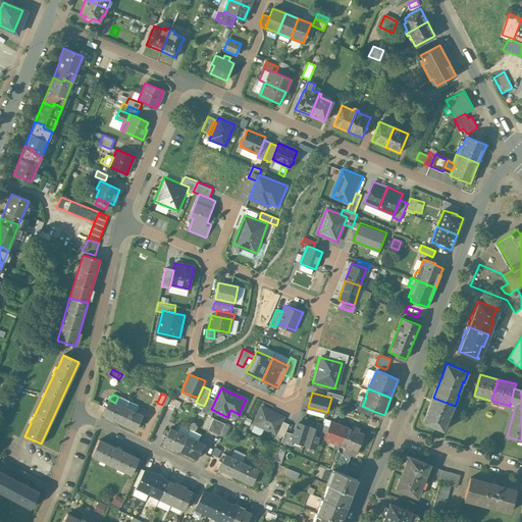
[(128,401),(118,397),(115,403),(125,408),(128,401)]
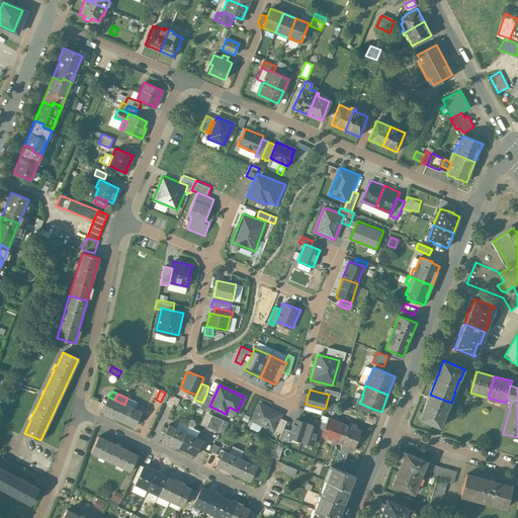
[(213,398),(206,394),(202,403),(199,408),(209,413),(211,407),(209,406),(213,398)]
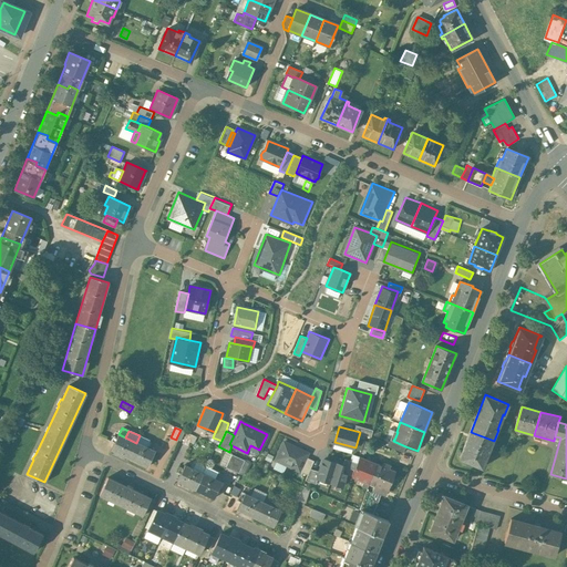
[(192,435),(186,432),(182,443),(187,445),(192,435)]
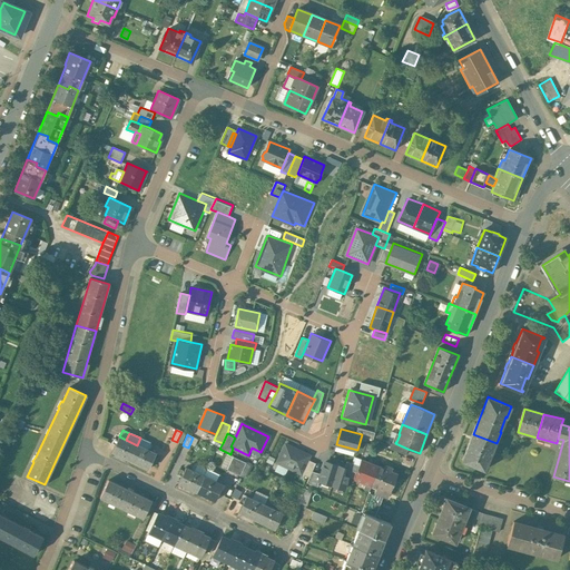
[(497,443),(473,434),(462,460),(485,470),(497,443)]
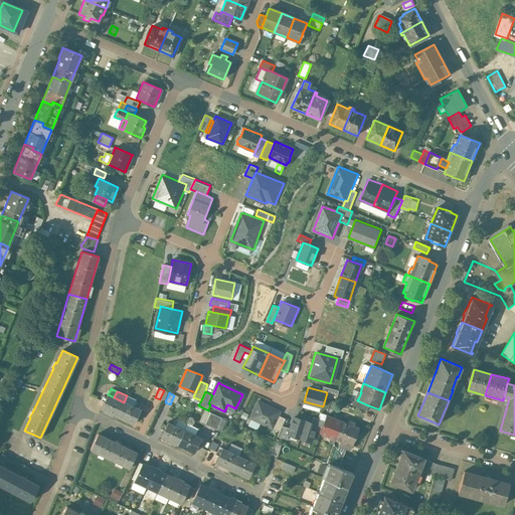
[(114,397),(108,394),(101,408),(117,416),(124,402),(114,397)]
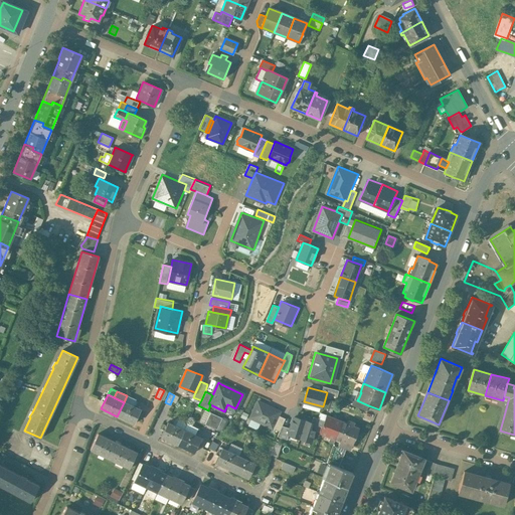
[(136,399),(127,395),(124,402),(132,406),(136,399)]
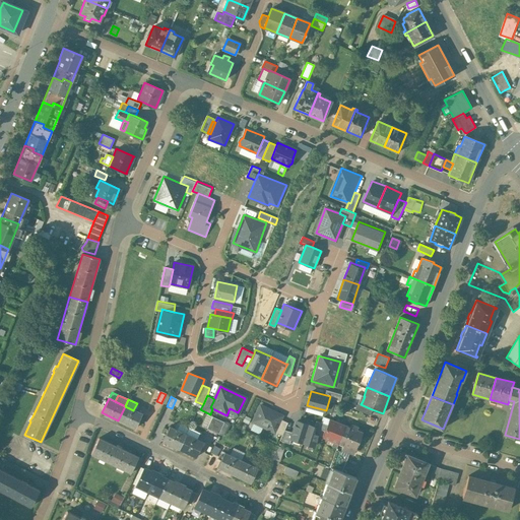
[(372,409),(361,404),(361,403),(358,402),(355,408),(370,414),(372,409)]
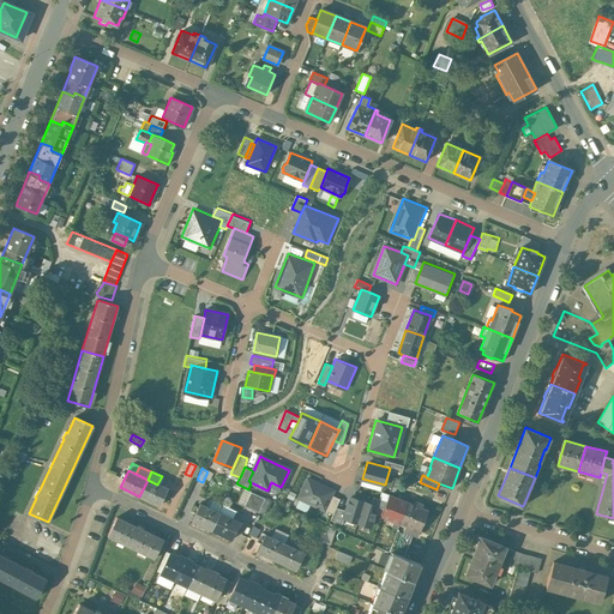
[(299,498),(326,510),(333,495),(336,488),(308,477),(299,498)]
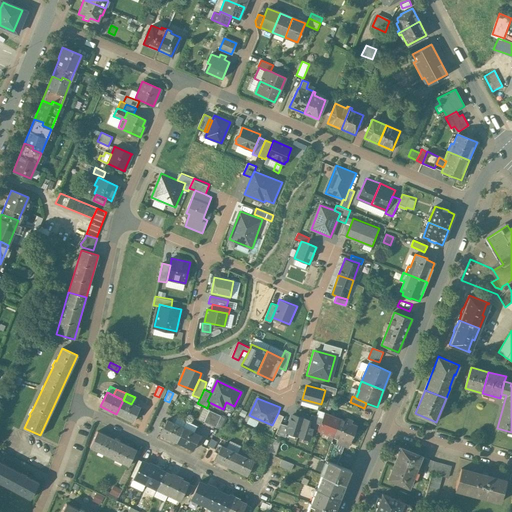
[(131,404),(123,400),(116,414),(132,422),(139,407),(131,404)]
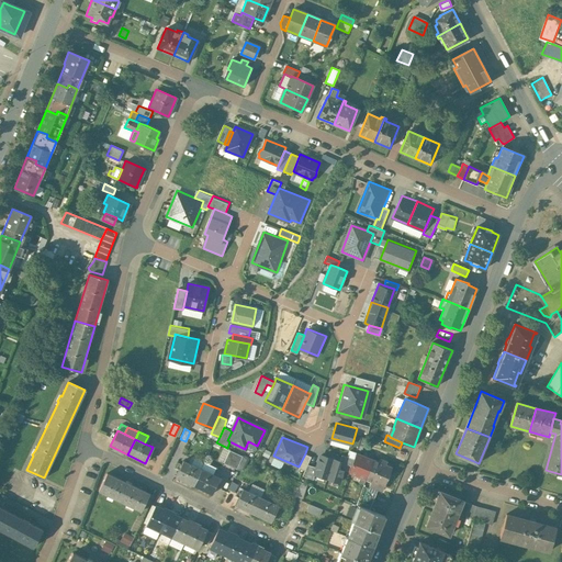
[(242,457),(229,450),(224,463),(236,469),(242,457)]
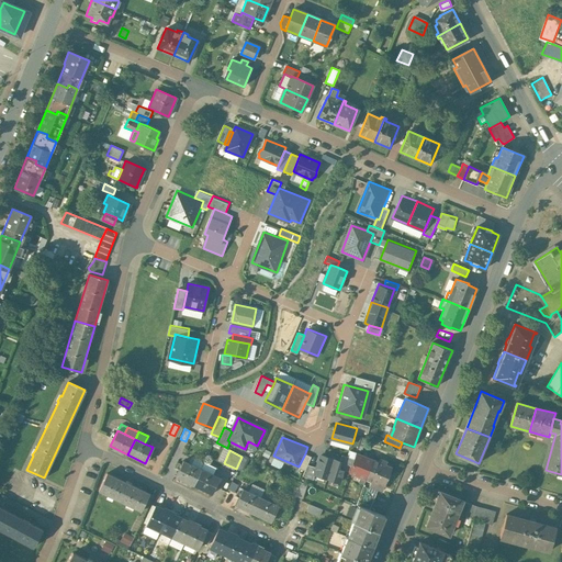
[(335,457),(321,452),(316,465),(315,472),(328,476),(335,457)]
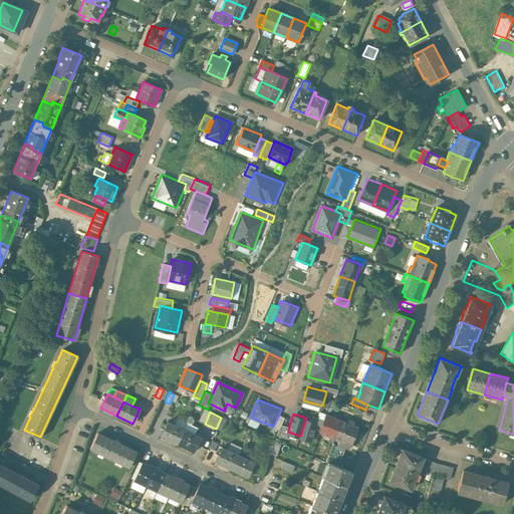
[(340,420),(326,414),(320,432),(325,434),(333,438),(340,420)]
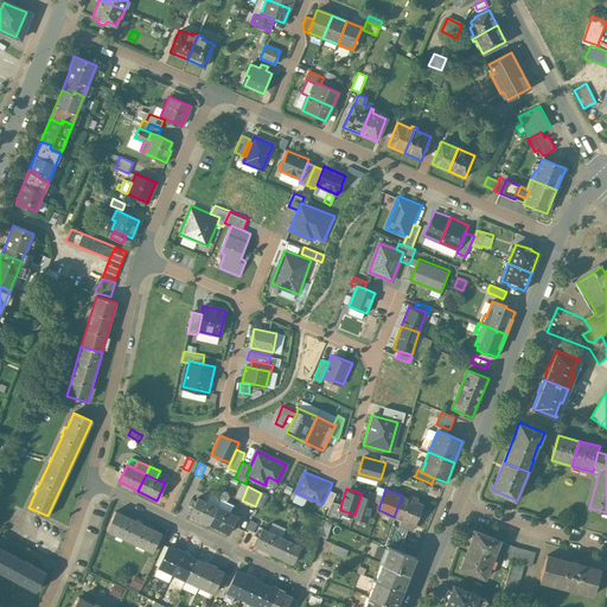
[(323,504),(331,506),(333,500),(337,492),(330,490),(323,504)]
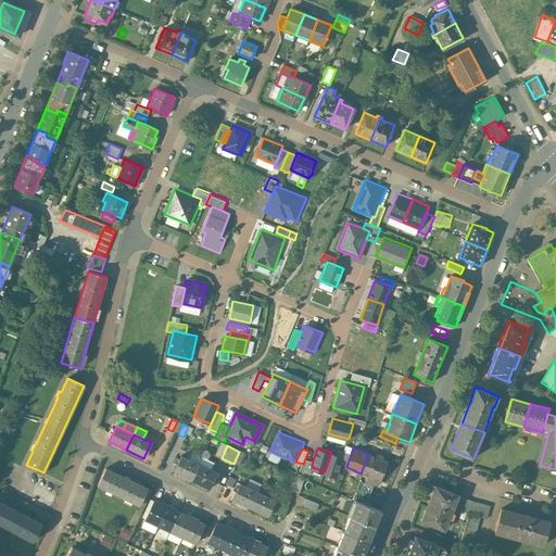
[(331,452),(325,471),(338,476),(343,455),(331,452)]
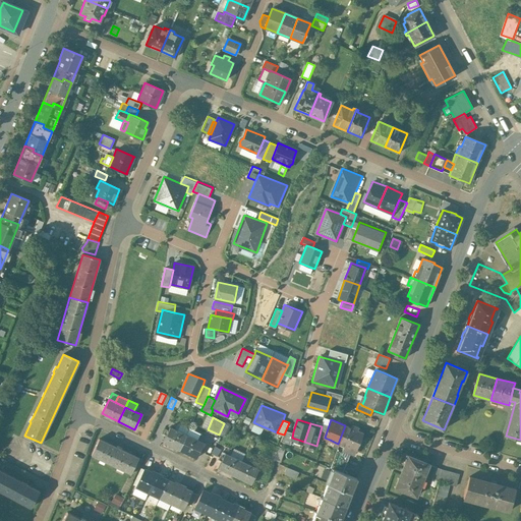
[(189,429),(179,424),(177,430),(186,435),(189,429)]
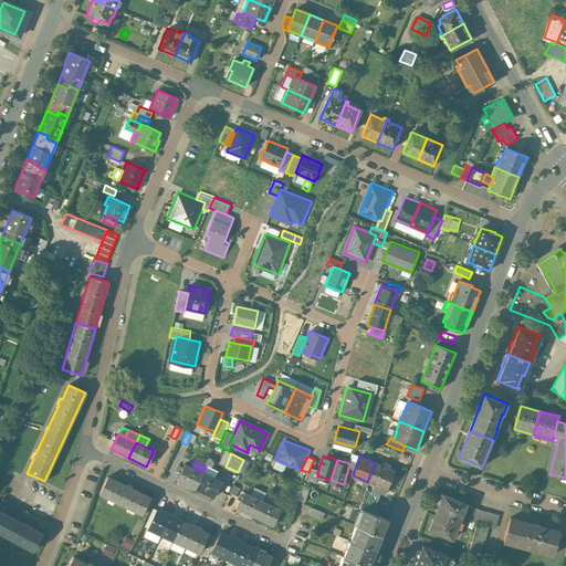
[(380,464),(375,462),(367,482),(374,484),(381,488),(388,468),(380,464)]
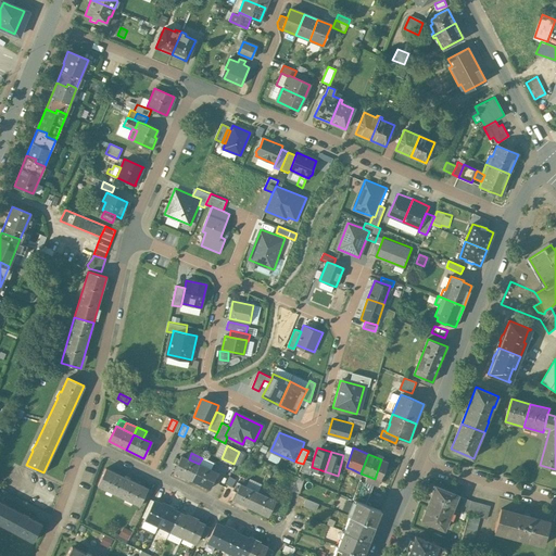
[(189,459),(180,455),(173,471),(191,480),(199,464),(189,459)]
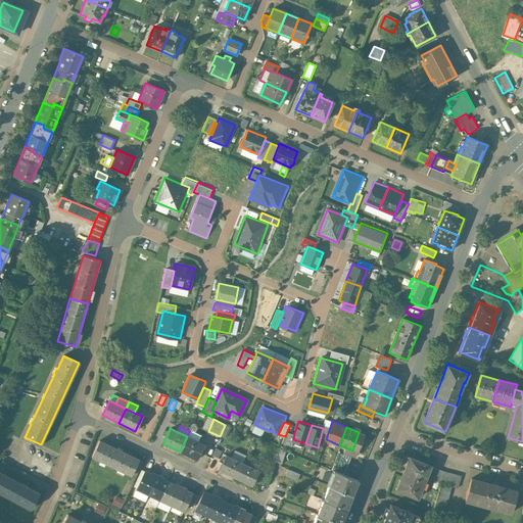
[(199,436),(190,431),(187,436),(196,440),(199,436)]
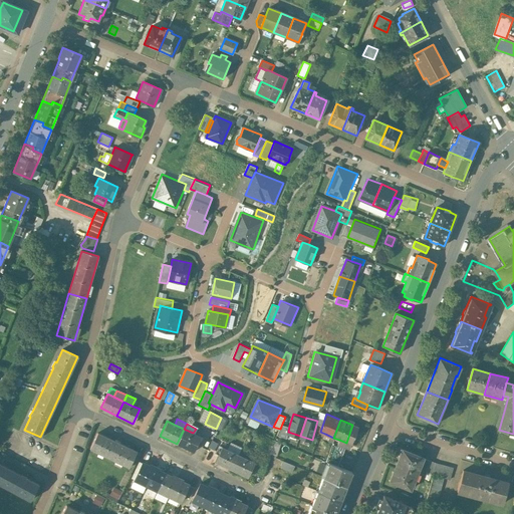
[(288,432),(289,426),(282,424),(280,429),(278,435),(286,437),(288,432)]
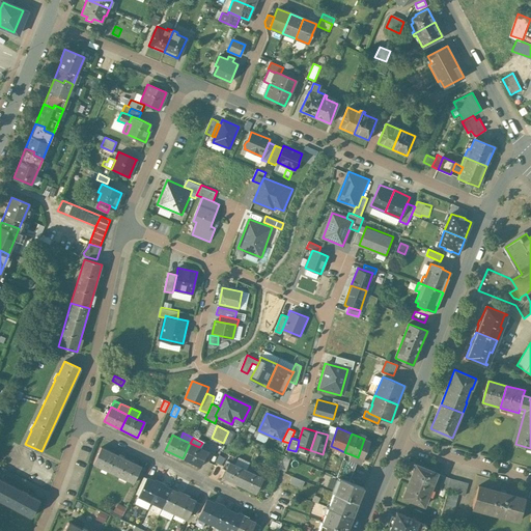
[(370,441),(364,439),(358,457),(351,454),(348,459),(361,465),(370,441)]
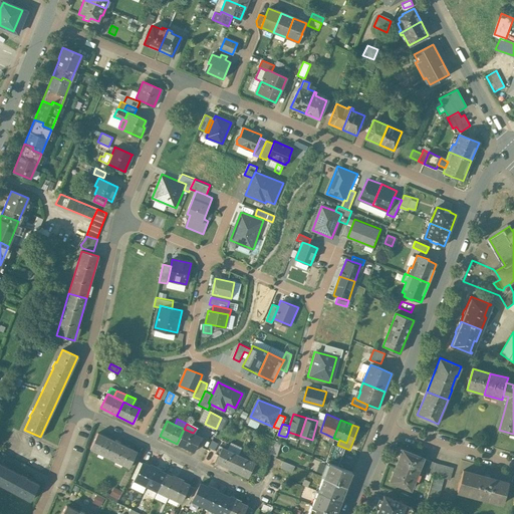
[(193,433),(184,429),(177,444),(193,452),(200,437),(193,433)]
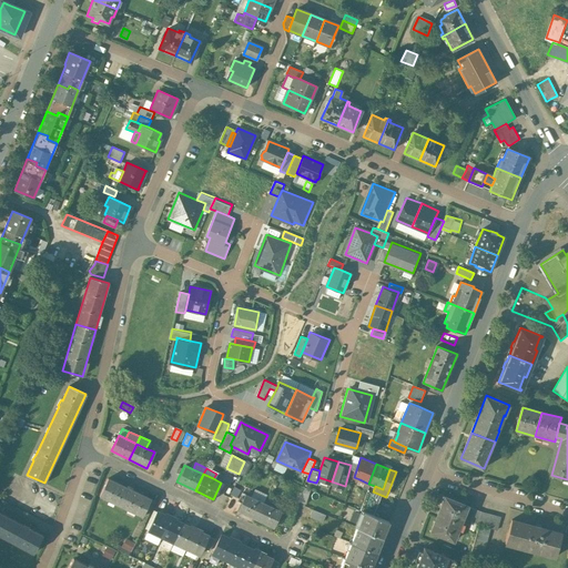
[(150,498),(108,478),(100,496),(142,516),(150,498)]
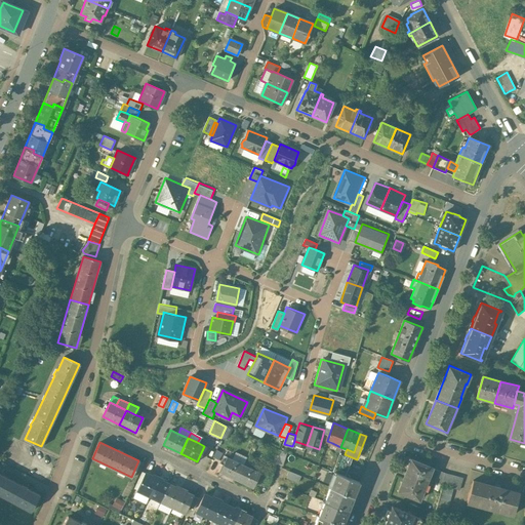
[(340,447),(332,443),(330,448),(339,452),(340,447)]
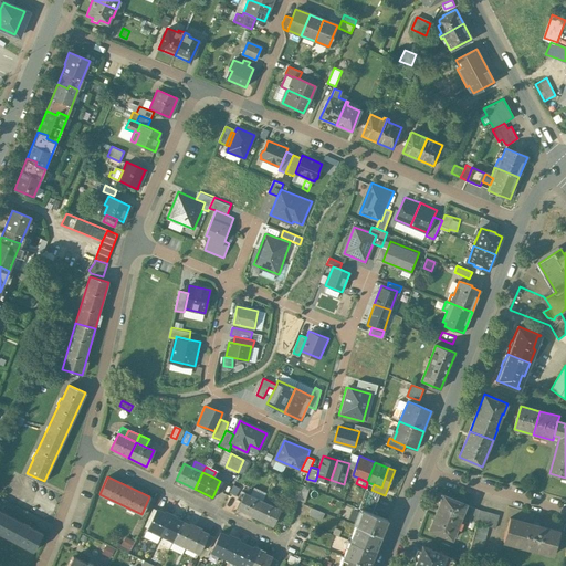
[(296,482),(291,498),(297,500),(302,485),(296,482)]
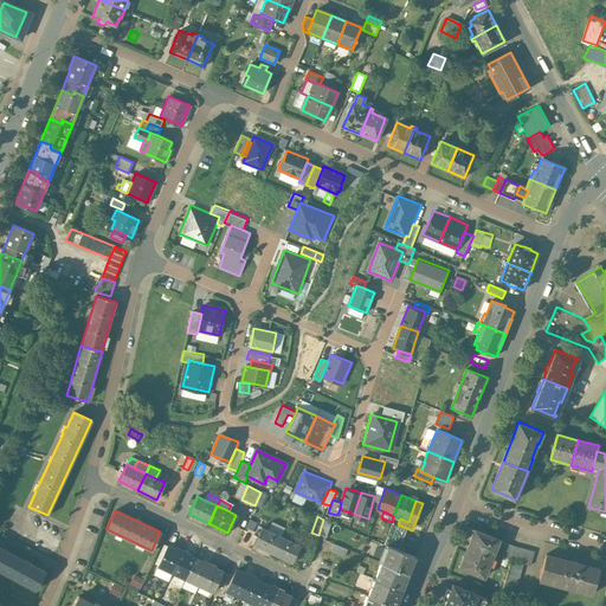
[(330,522),(323,520),(318,535),(326,537),(330,522)]
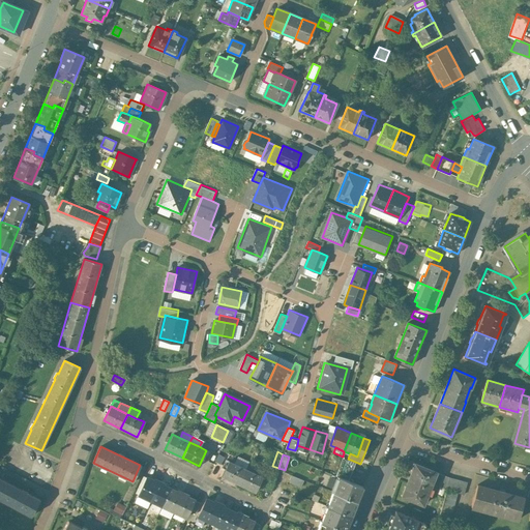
[(248,463),(237,458),(234,463),(245,469),(248,463)]
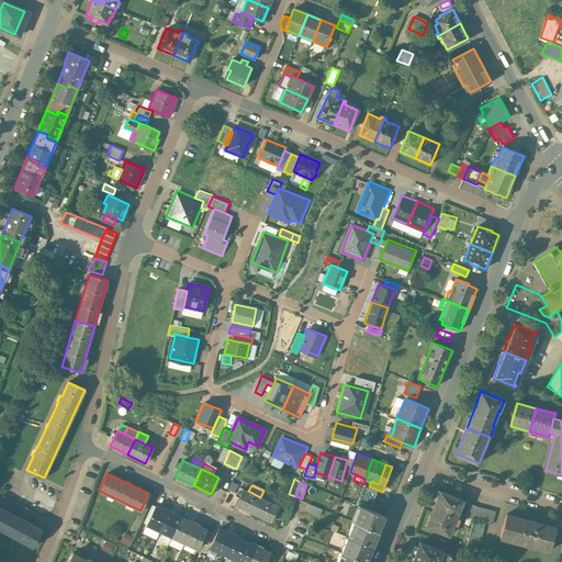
[(363,486),(356,504),(360,506),(370,510),(378,492),(363,486)]
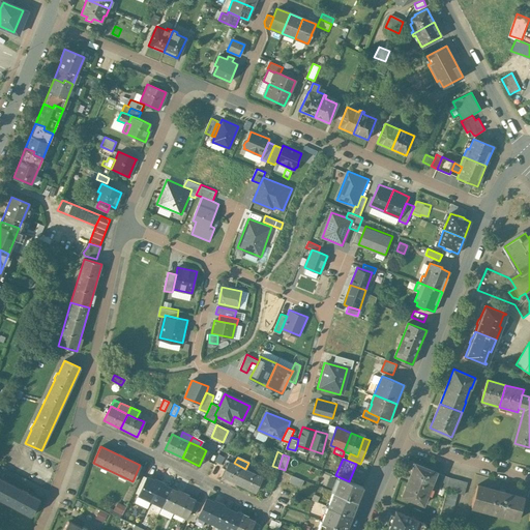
[(234,463),(228,460),(221,476),(238,484),(245,469),(234,463)]
